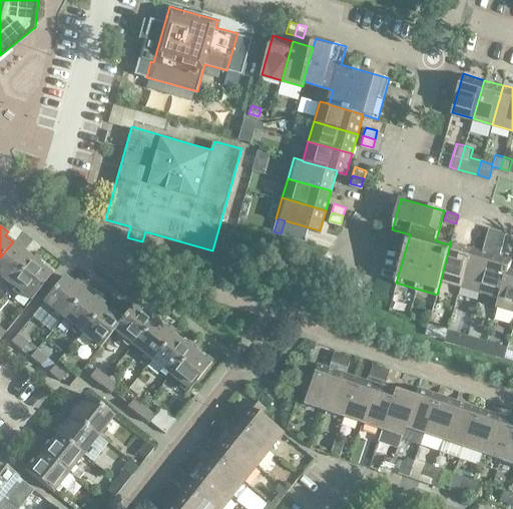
[(460,286),(479,291),(491,251),(497,228),(489,226),(482,249),(471,246),(460,286)]
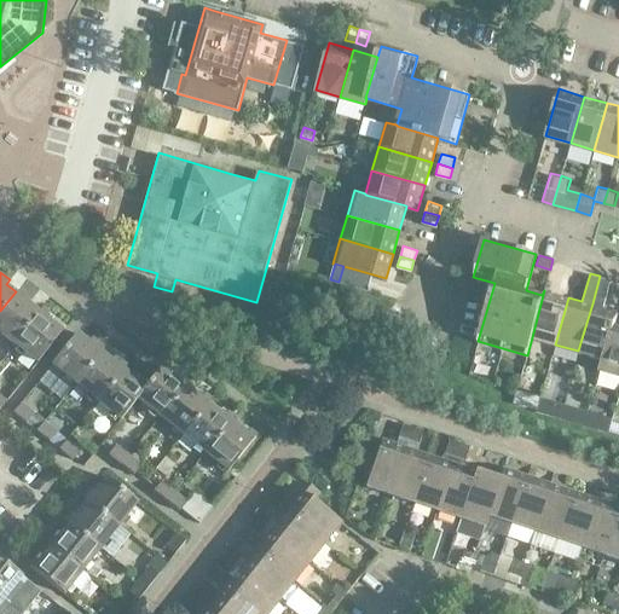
[(602,358),(613,322),(614,322),(617,311),(602,307),(611,279),(600,276),(593,303),(578,351),(602,358)]
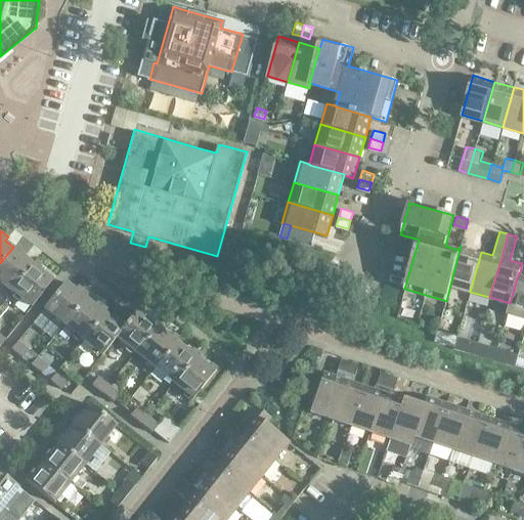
[(0,263),(0,279),(11,289),(33,262),(24,255),(26,252),(16,244),(13,247),(0,263)]
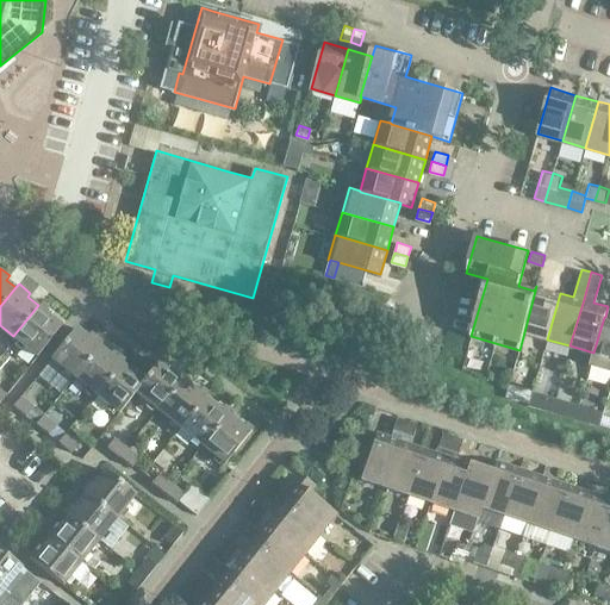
[(536,286),(524,332),(547,340),(560,293),(536,286)]
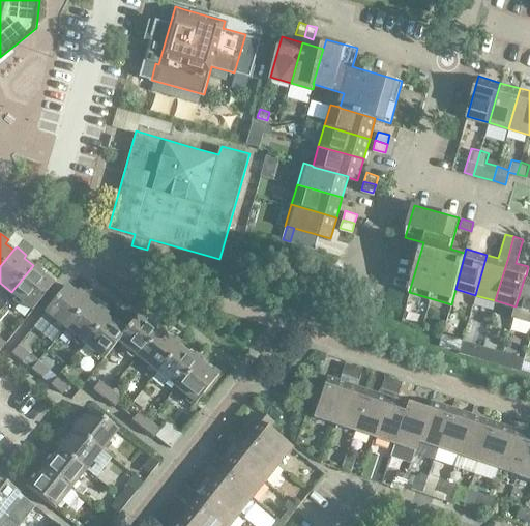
[(36,262),(33,265),(11,292),(31,309),(53,282),(43,274),(47,270),(36,262)]
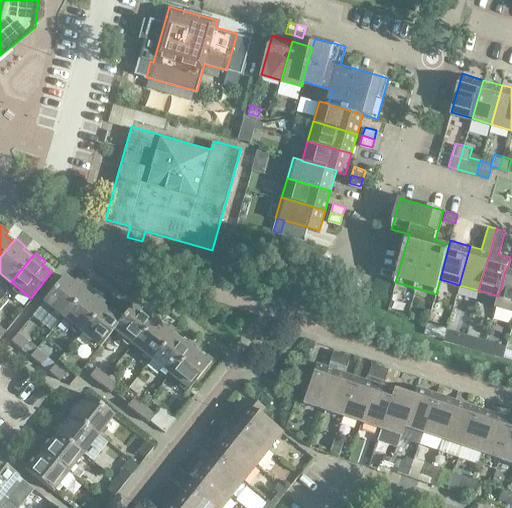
[(495,305),(511,309),(511,267),(508,266),(507,266),(498,296),(495,305)]
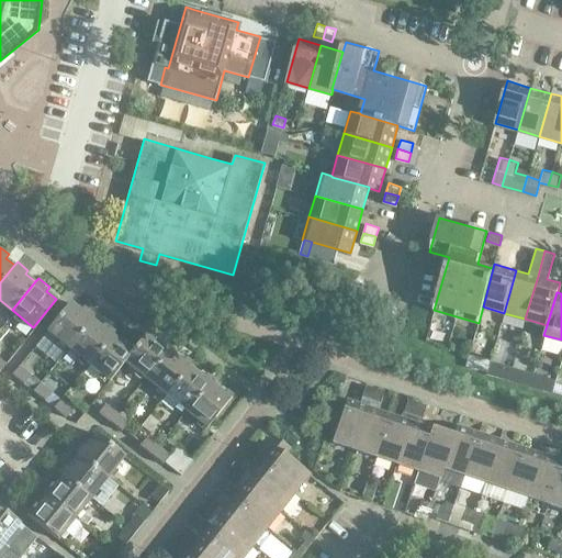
[(48,327),(69,345),(91,316),(92,316),(94,313),(83,304),(80,308),(70,300),(48,327)]
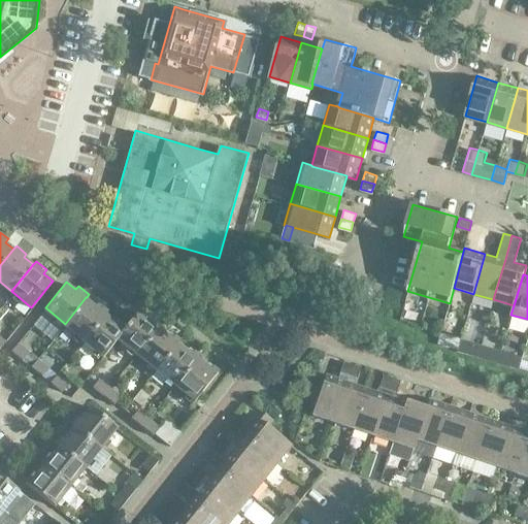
[(65,324),(84,339),(105,313),(108,309),(98,300),(95,304),(87,297),(86,297),(65,324)]
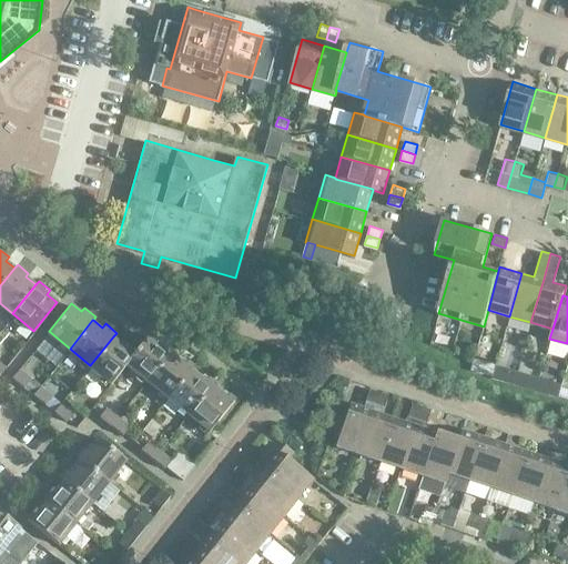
[(146,380),(170,352),(173,348),(162,339),(159,343),(149,335),(138,350),(127,363),(146,380)]
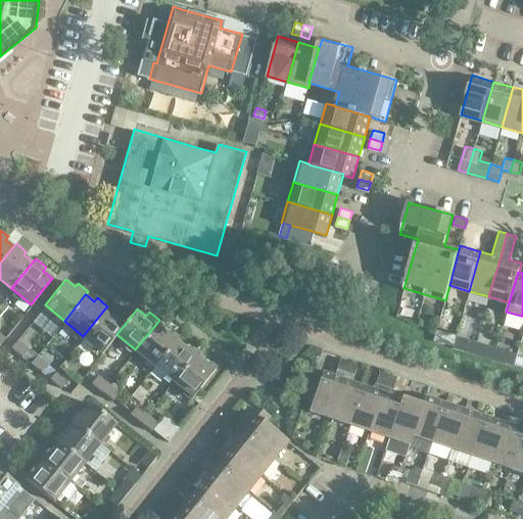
[(102,351),(116,334),(127,322),(116,314),(113,317),(104,310),(83,336),(102,351)]
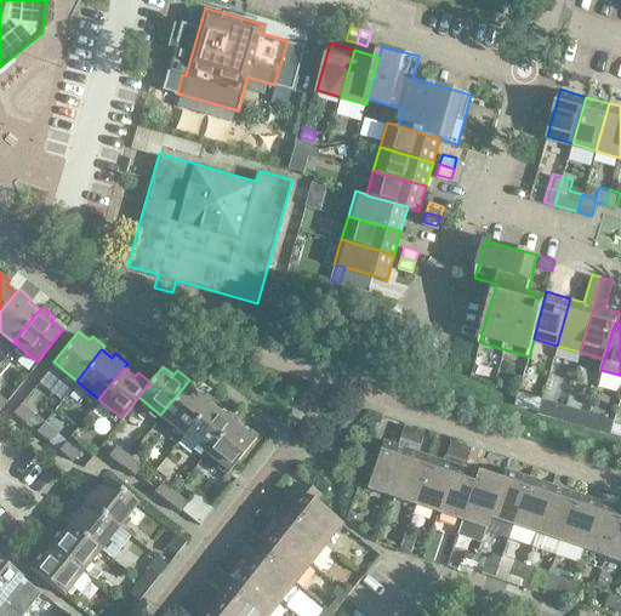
[(183,433),(208,403),(211,398),(199,388),(195,393),(186,385),(160,415),(183,433)]
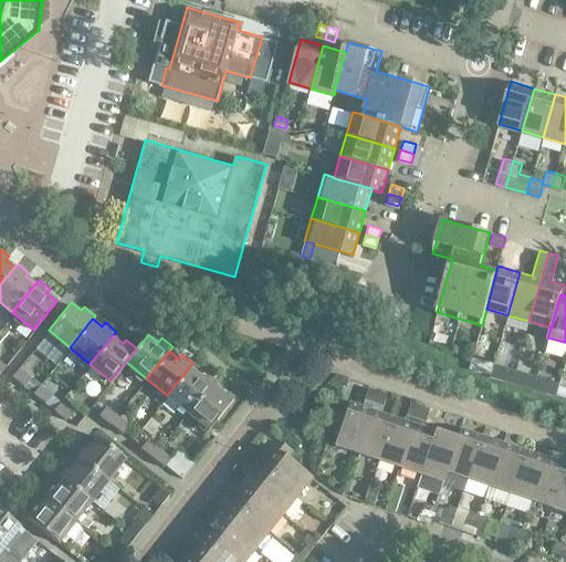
[(18,366),(12,375),(24,385),(31,377),(18,366)]
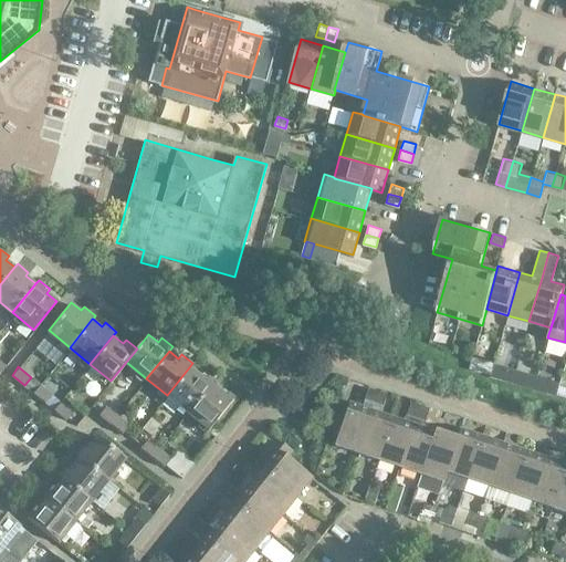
[(188,413),(210,384),(213,380),(202,372),(199,375),(189,367),(167,395),(188,413)]
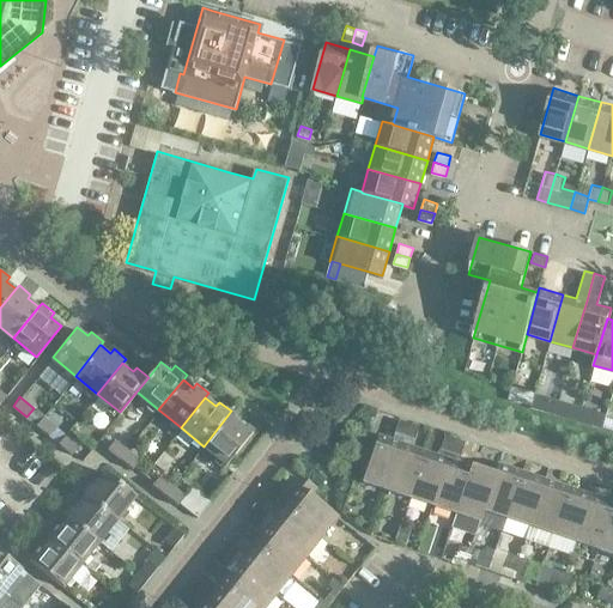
[(44,415),(37,425),(48,435),(56,425),(44,415)]
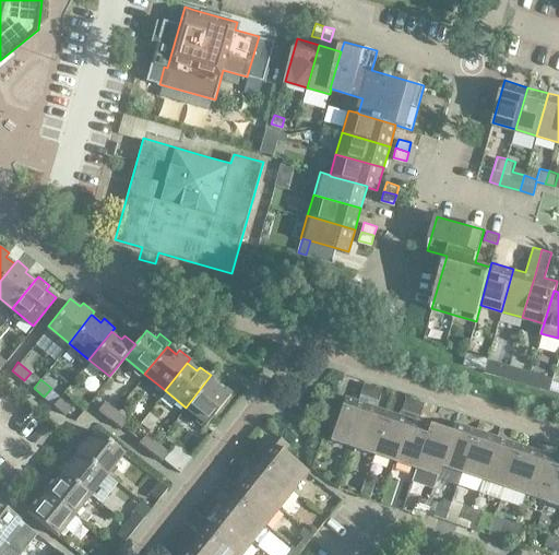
[(207,379),(186,408),(205,424),(232,392),(221,384),(217,387),(207,379)]
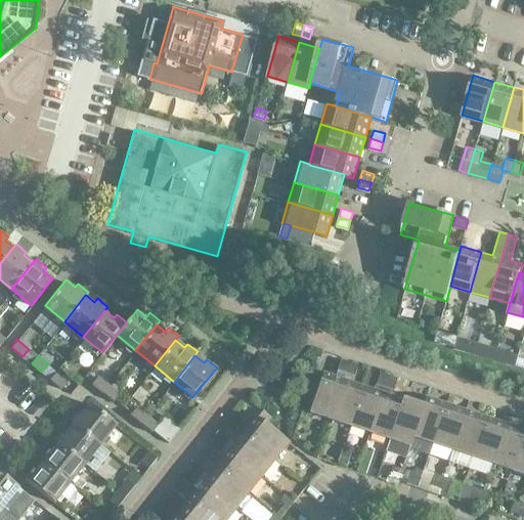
[(345,372),(348,360),(340,357),(336,369),(345,372)]
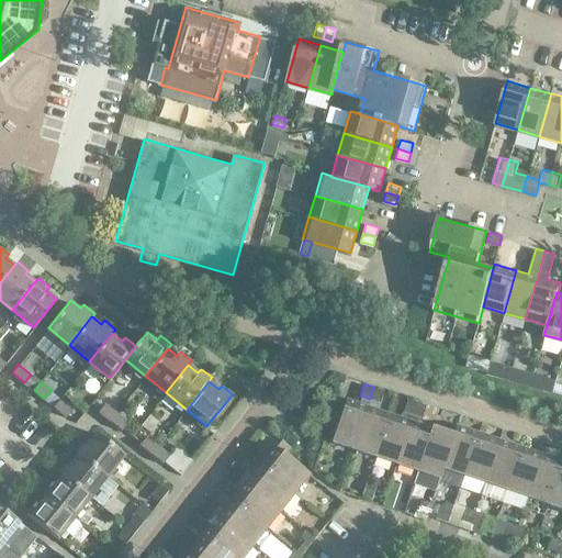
[(373,387),(370,399),(379,402),(382,390),(373,387)]
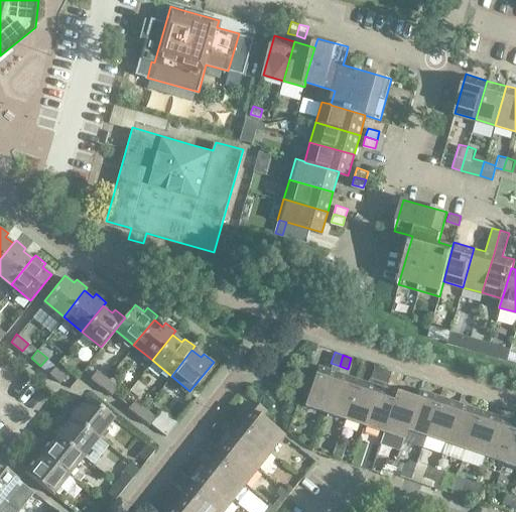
[(55,365),(48,373),(59,380),(65,373),(55,365)]
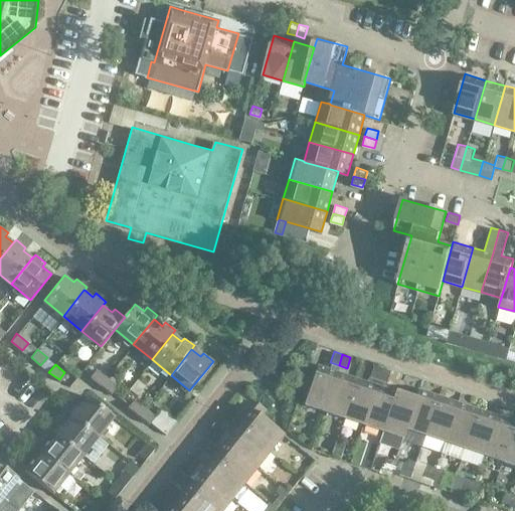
[(324,411),(337,370),(317,364),(303,404),(324,411)]
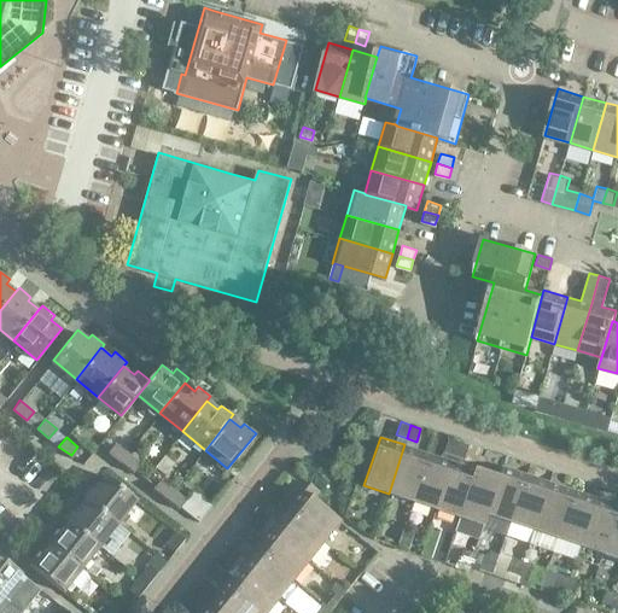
[(453,454),(458,441),(448,437),(443,450),(438,455),(427,451),(412,501),(435,508),(452,460),(453,454)]
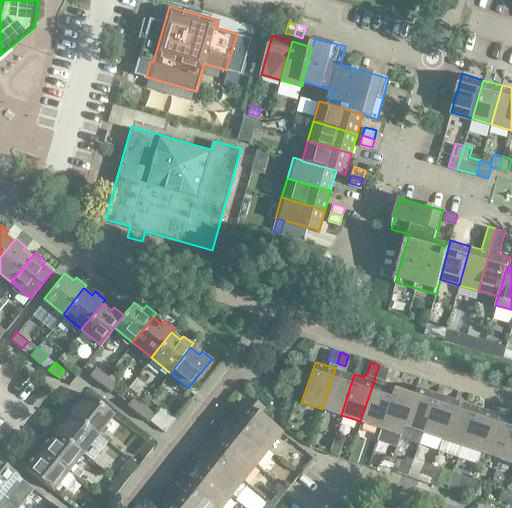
[(379,365),(375,376),(383,379),(387,367),(379,365)]
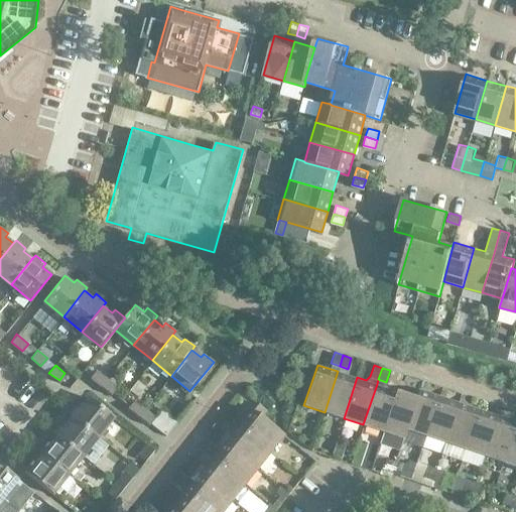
[(91,377),(101,385),(107,378),(97,370),(91,377)]
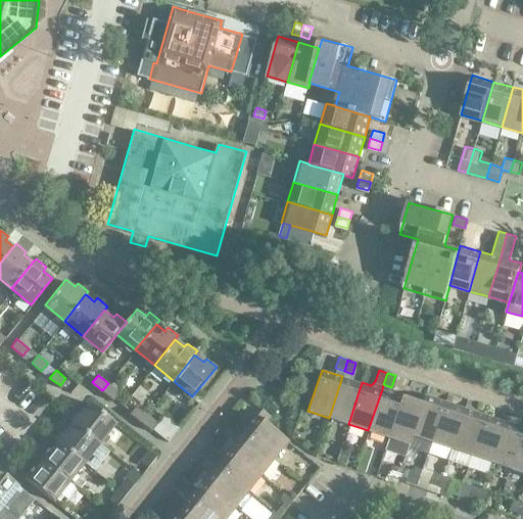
[(342,376),(329,418),(348,424),(362,382),(342,376)]
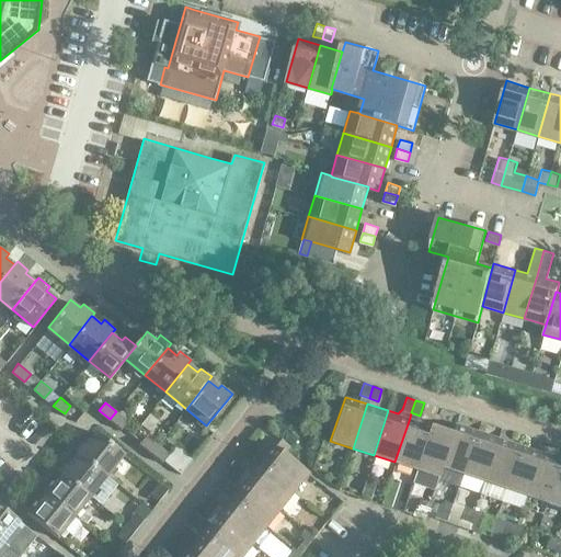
[(116,411),(110,419),(121,429),(127,420),(116,411)]
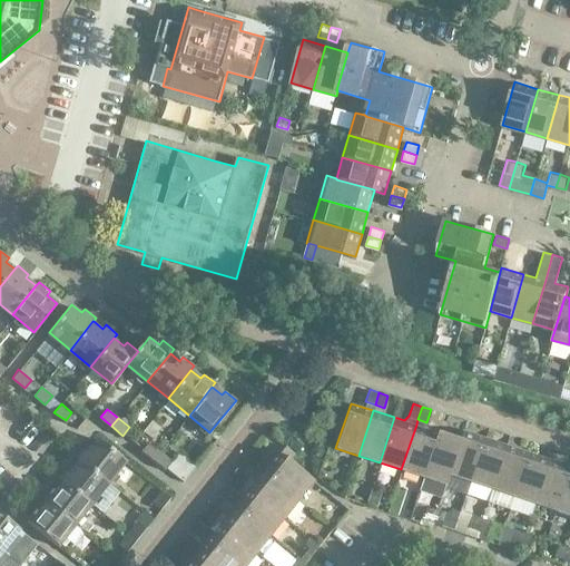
[(416,425),(401,469),(423,477),(438,431),(416,425)]
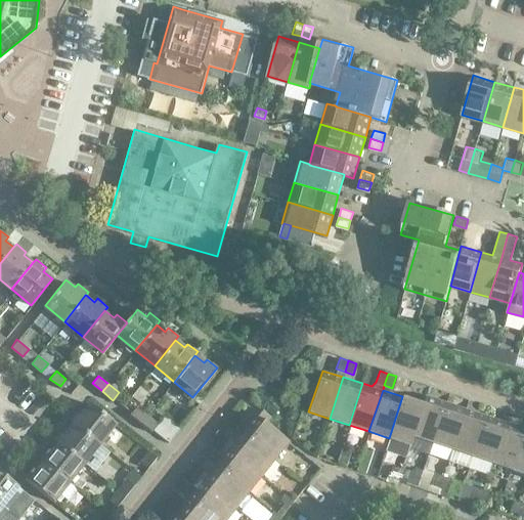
[(402,396),(389,438),(409,444),(411,436),(423,403),(402,396)]
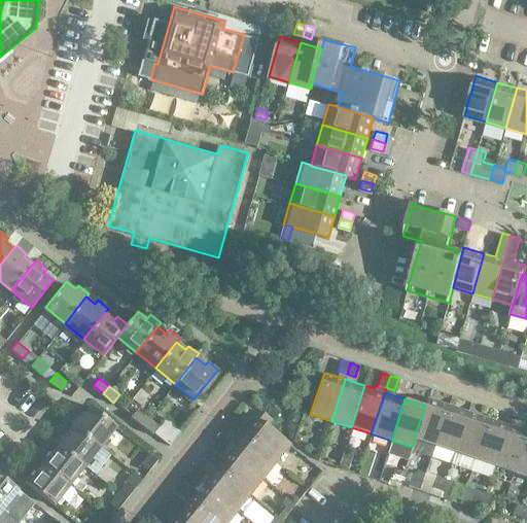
[(434,445),(448,406),(427,398),(425,406),(414,439),(434,445)]
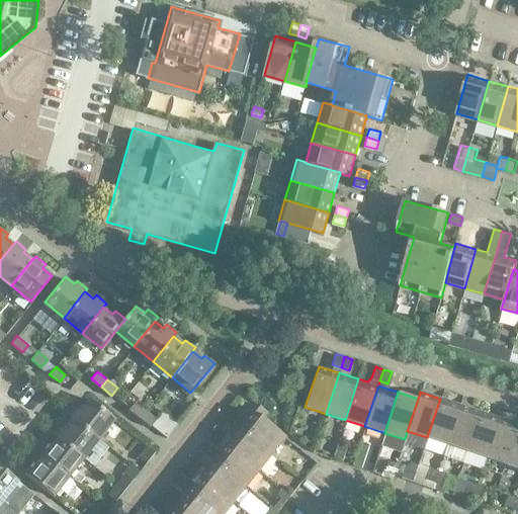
[(69,414),(73,417),(99,438),(114,418),(88,398),(80,407),(77,404),(69,414)]
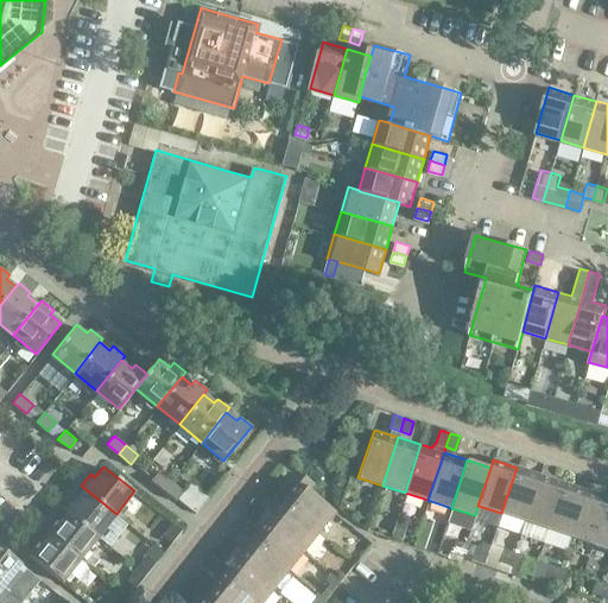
[(525,521),(539,475),(517,468),(501,513),(525,521)]
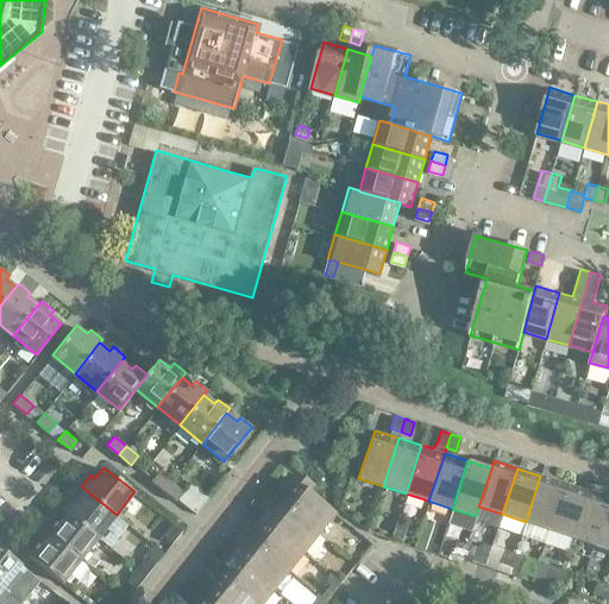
[(152,480),(164,490),(171,482),(158,471),(152,480)]
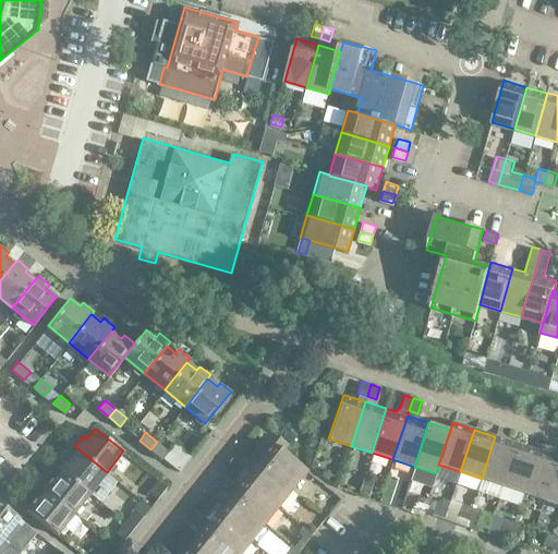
[(258,459),(291,486),(305,468),(282,449),(288,443),(277,435),(258,459)]
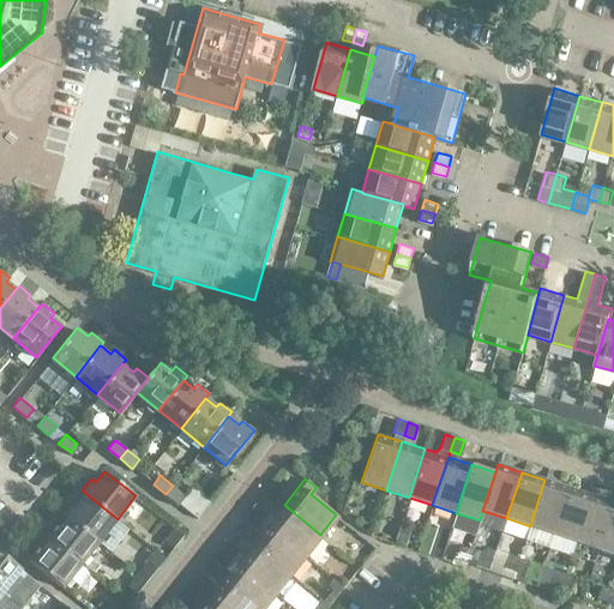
[(553,534),(567,487),(545,480),(530,526),(553,534)]
